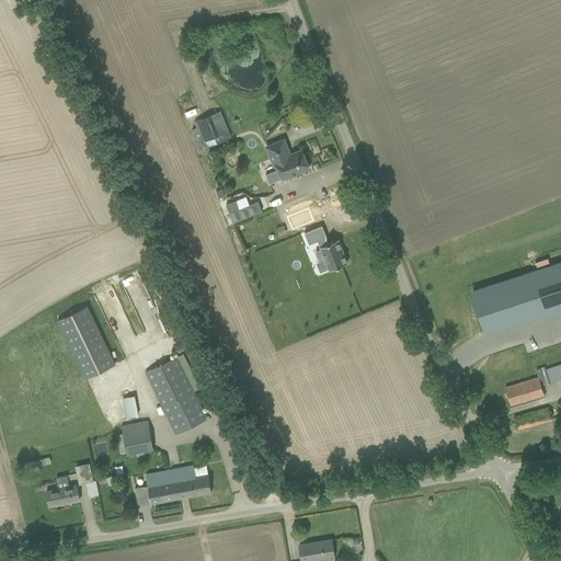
[(192,129),(199,149),(230,136),(220,113),(195,123),(197,127),(192,129)]
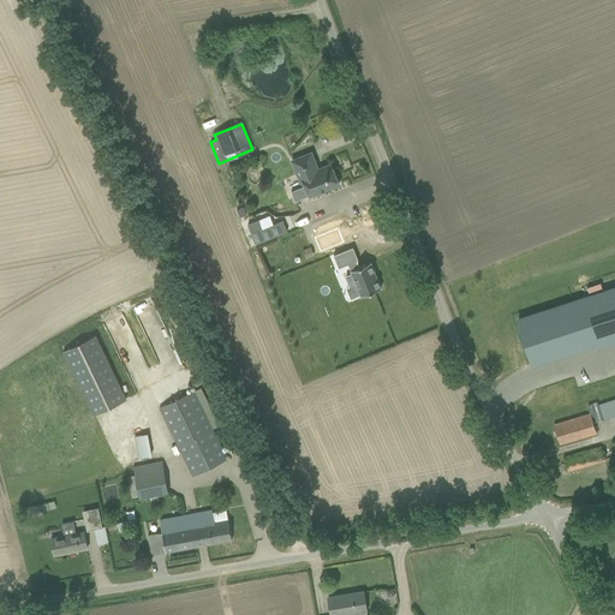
[(305,185),(291,191),(296,201),(310,195),(310,196),(328,189),(339,184),(330,163),(318,169),(311,153),(300,157),(291,160),(300,183),(304,181),(305,185)]
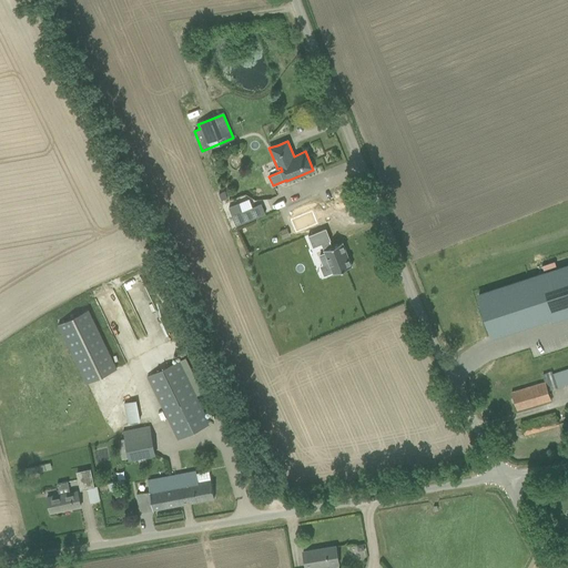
[(239,203),(229,208),(236,225),(265,213),(261,203),(253,208),(242,211),(239,203)]
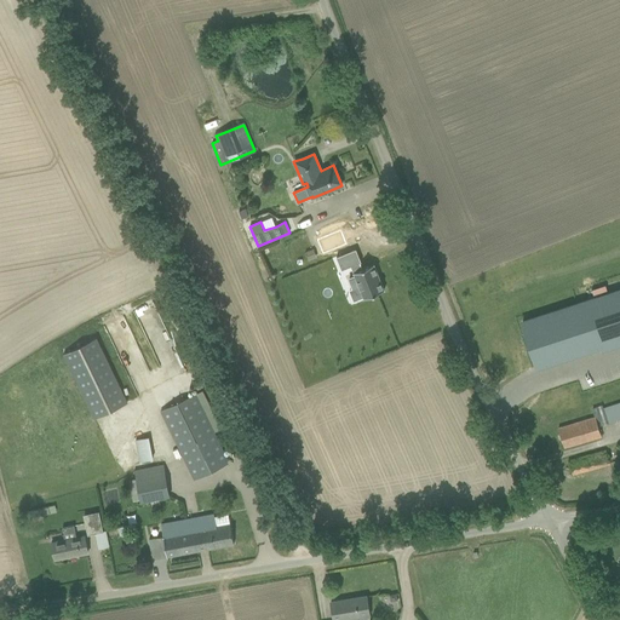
[(340,230),(316,240),(322,254),(346,245),(340,230)]
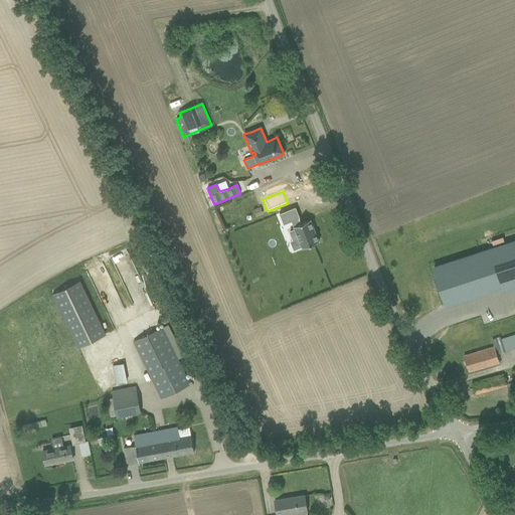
[(259,207),(252,209),(255,216),(262,214),(259,207)]
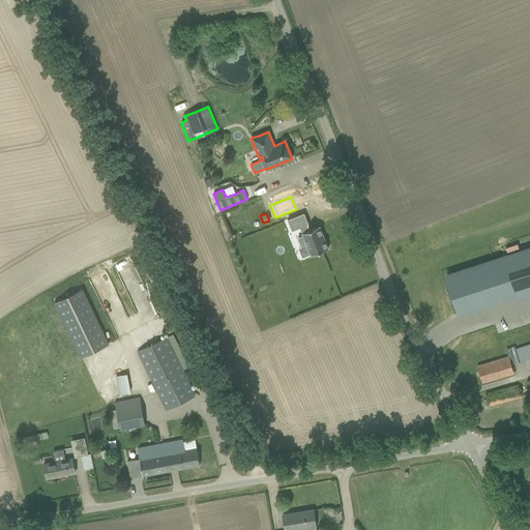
[(304,213),(288,219),(292,230),(300,227),(303,236),(298,238),(302,246),(307,244),(311,255),(328,247),(319,226),(310,230),(307,224),(308,224),(304,213)]
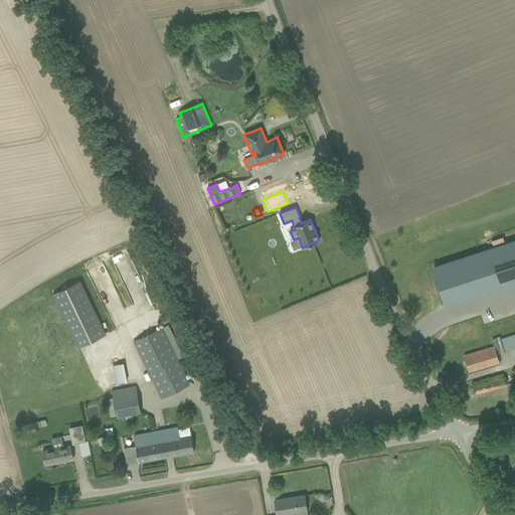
[(514,240),(434,268),(446,305),(499,289),(499,288),(495,274),(514,267),(514,240)]
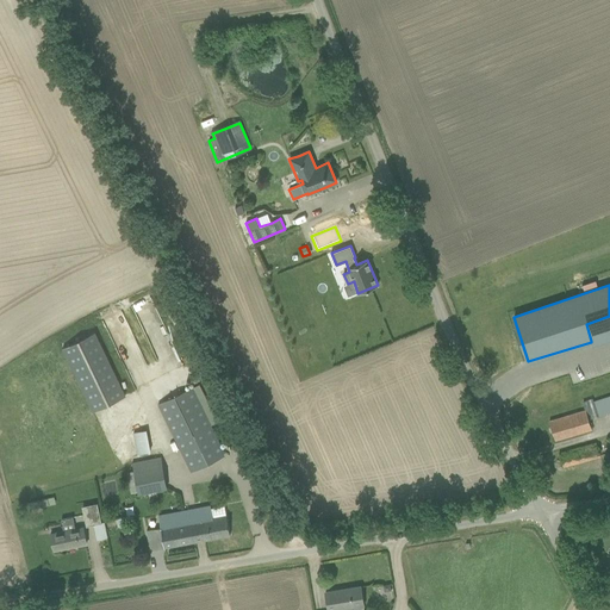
[(62,348),(93,412),(126,396),(95,332),(62,348)]
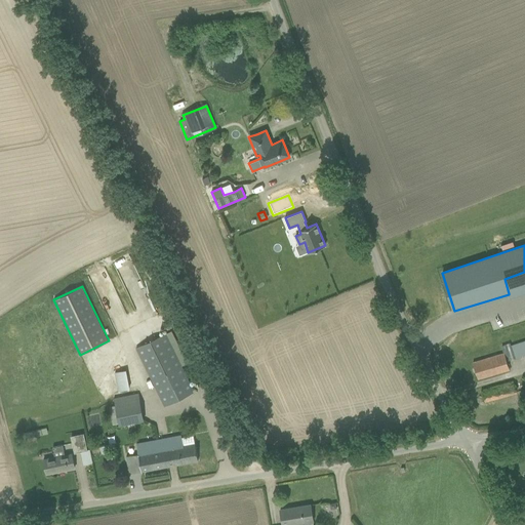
[(135,349),(164,405),(194,391),(171,348),(179,345),(172,330),(165,334),(164,333),(135,349)]
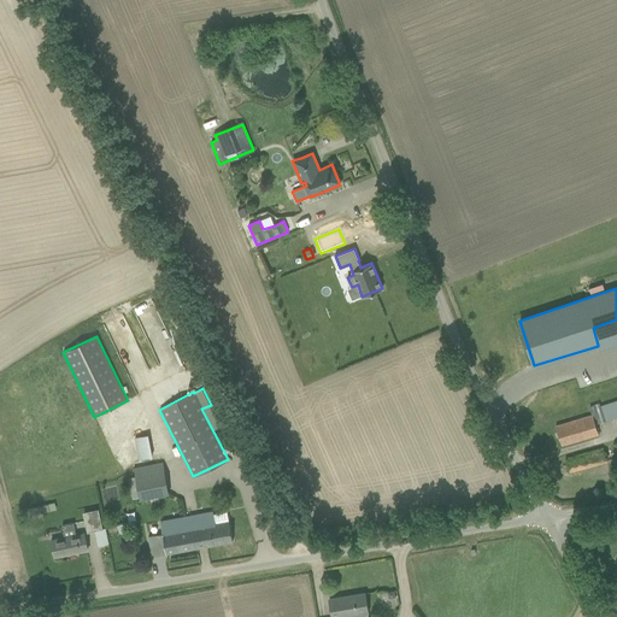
[(556,425),(562,446),(599,434),(597,424),(616,416),(616,399),(599,405),(599,403),(589,406),(592,415),(556,425)]
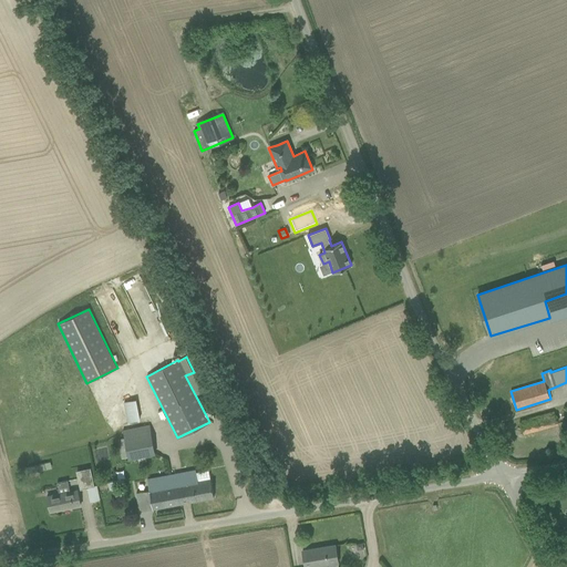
[(125,422),(137,419),(133,399),(121,401),(125,422)]
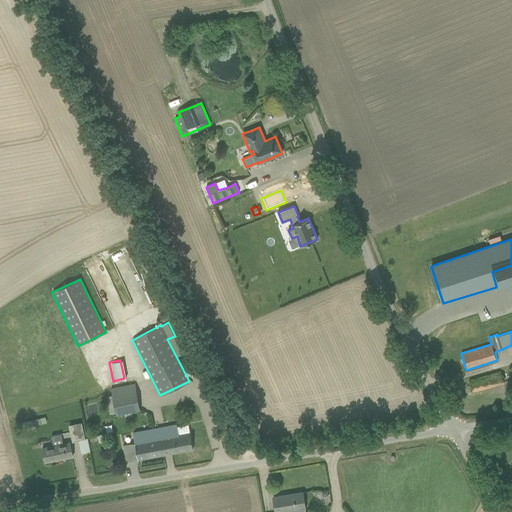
[(111,388),(113,395),(108,396),(110,408),(115,407),(116,414),(124,413),(125,418),(133,416),(132,412),(141,410),(136,383),(111,388)]
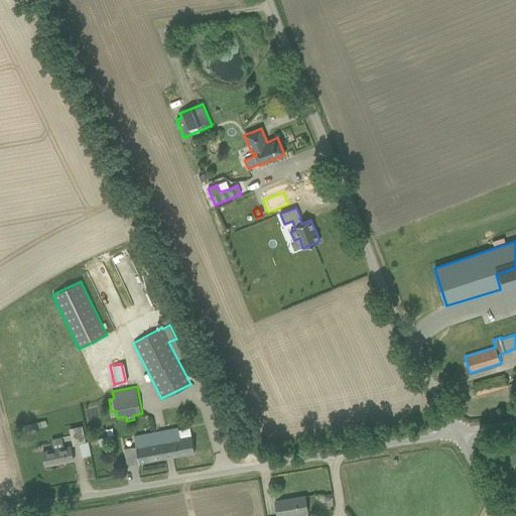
[(80,443),(83,457),(91,455),(88,441),(86,442),(83,425),(70,428),(74,444),(80,443)]
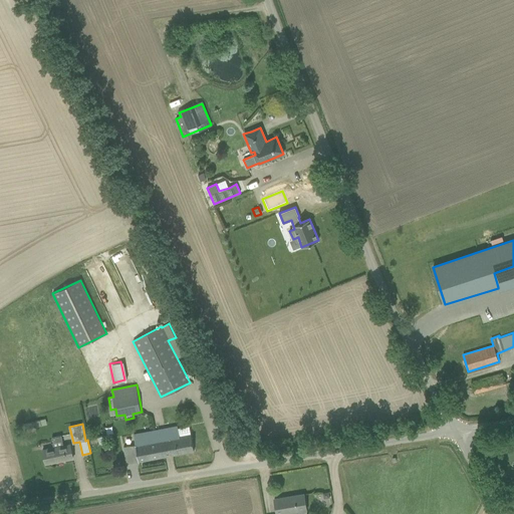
[(155,431),(160,457),(194,451),(191,434),(179,436),(177,427),(155,431)]
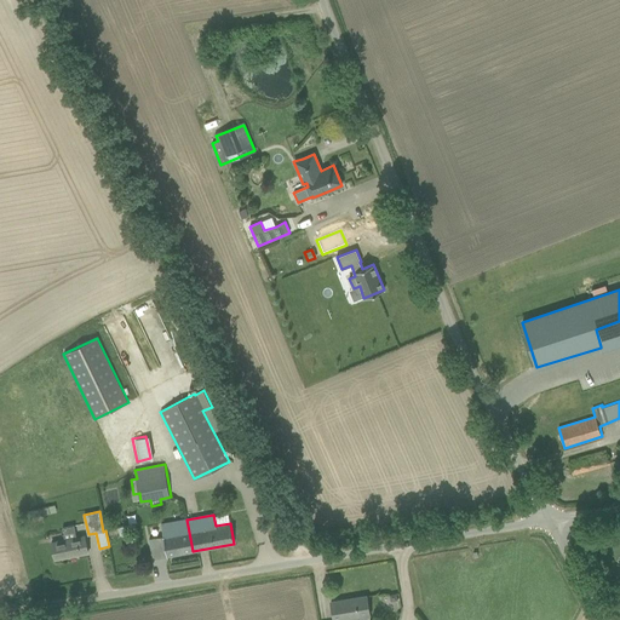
[(149,539),(153,560),(193,551),(187,520),(161,524),(164,537),(149,539)]
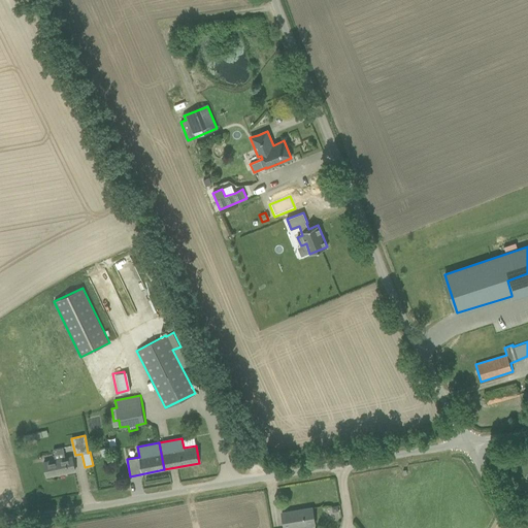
[(43,462),(46,476),(75,470),(72,456),(65,458),(62,448),(53,450),(55,460),(43,462)]
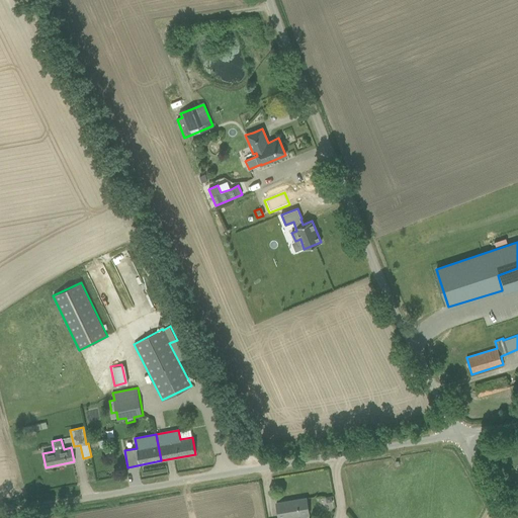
[(309,517),(307,498),(276,503),(278,517),(309,517)]
